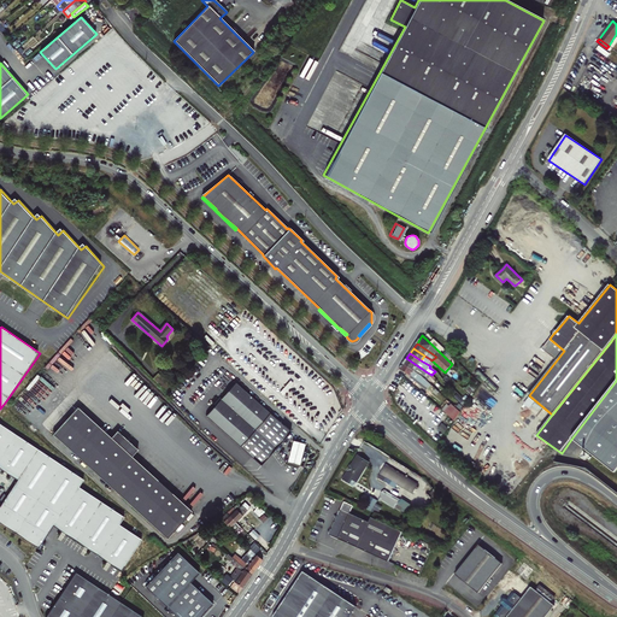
[(406,358),(403,363),(415,371),(423,376),(425,371),(406,358)]
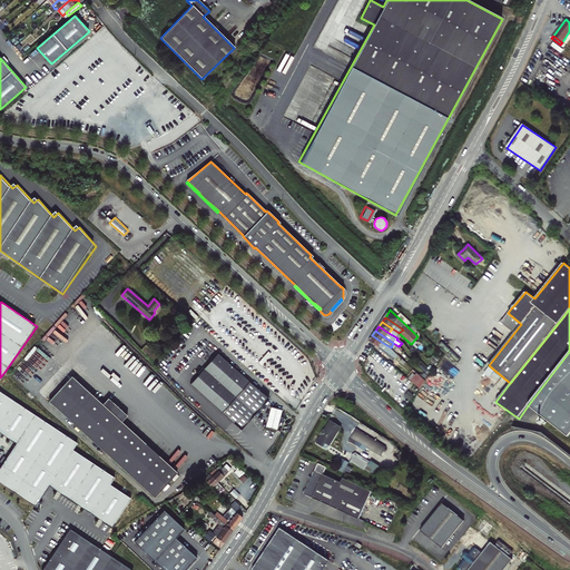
[(380,347),(383,343),(372,335),(369,341),(380,347)]
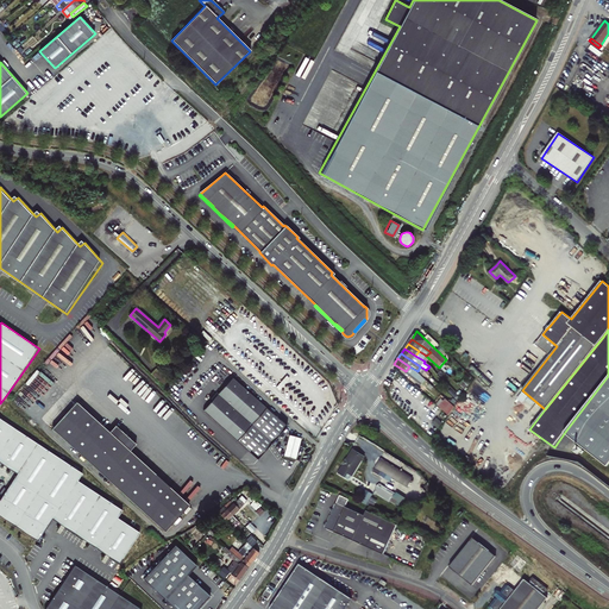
[(608,376),(565,432),(608,466),(608,465),(608,376)]
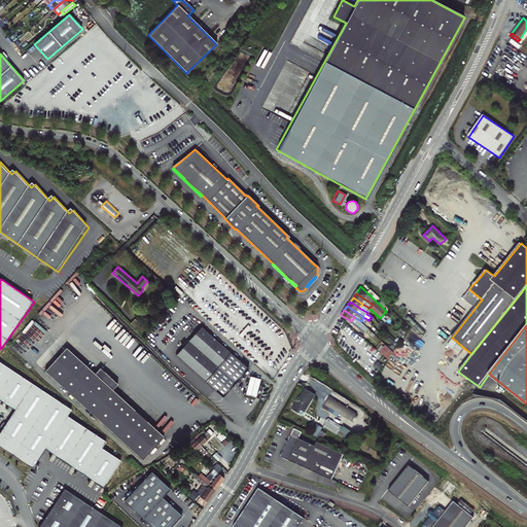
[(249,369),(202,326),(176,355),(217,392),(230,378),(236,383),(249,369)]
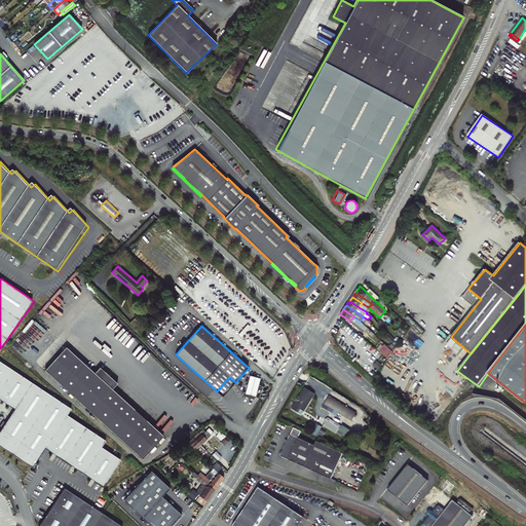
[(384,342),(378,348),(388,358),(395,350),(384,342)]
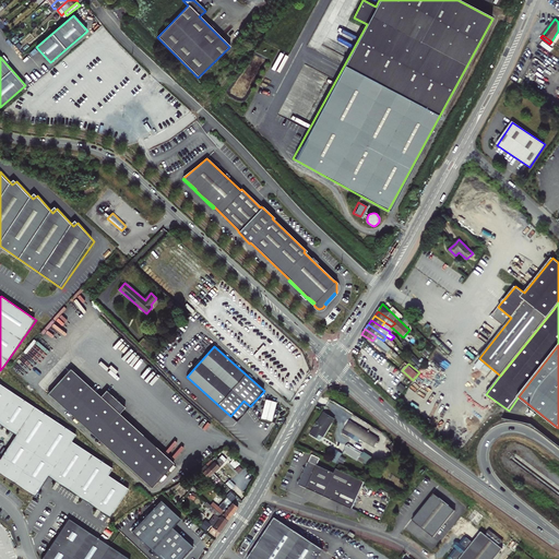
[(64,371),(168,466),(173,462),(117,412),(122,406),(115,399),(113,396),(104,389),(99,395),(69,368),(64,371)]
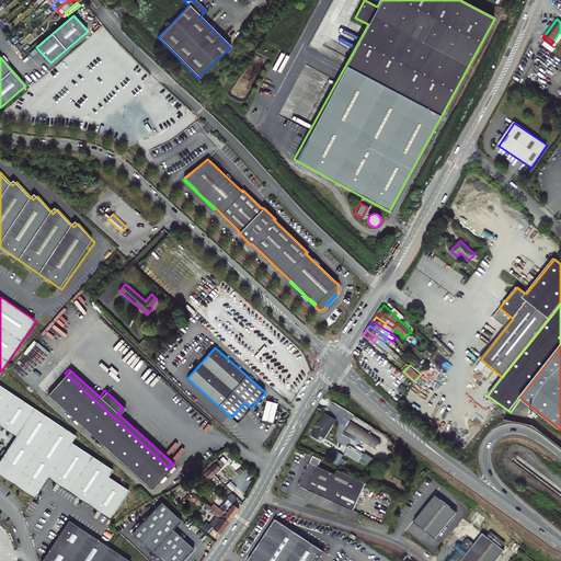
[(169,468),(65,373),(46,393),(150,488),(169,468)]
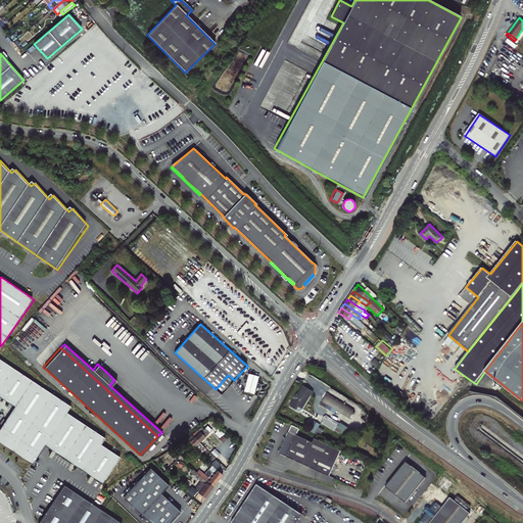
[(0,428),(0,442),(12,450),(51,393),(0,360),(0,396),(14,407),(0,428)]
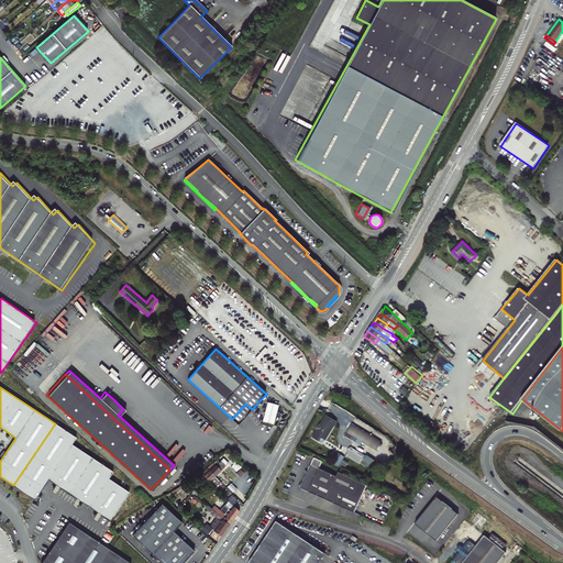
[(279,405),(267,401),(262,422),(274,424),(279,405)]
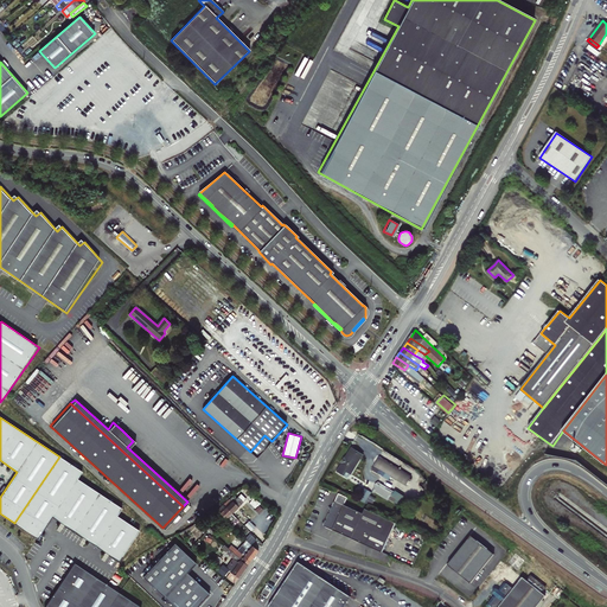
[(272,441),(264,435),(250,452),(257,458),(272,441)]
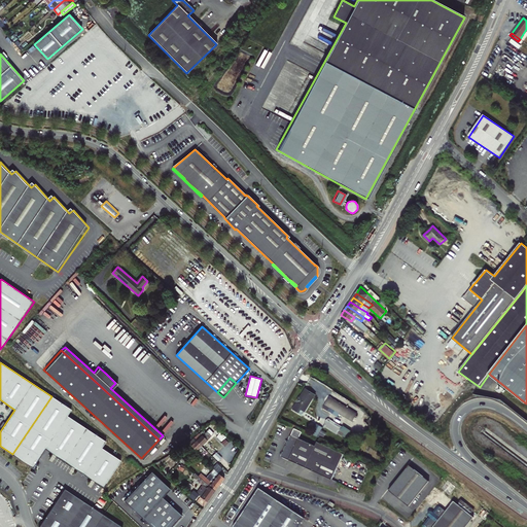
[(314,395),(306,390),(301,397),(300,397),(296,400),(297,401),(295,406),(305,411),(314,395)]
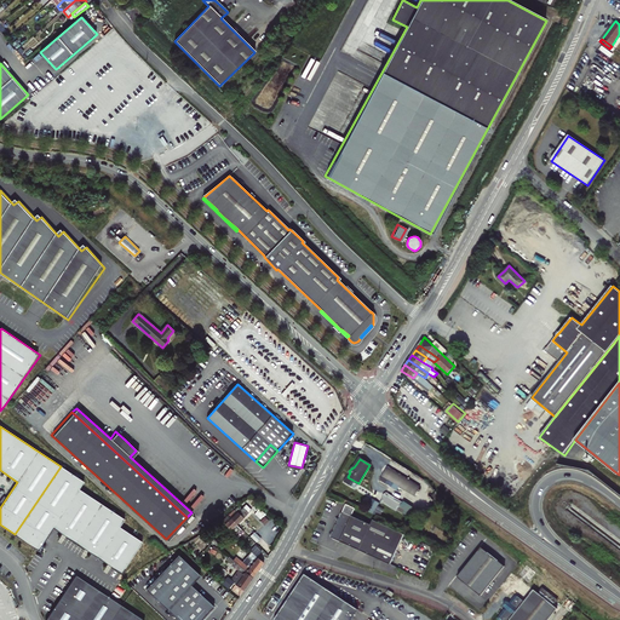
[(82,482),(61,466),(15,534),(38,550),(52,528),(121,573),(142,541),(119,527),(124,520),(78,489),(82,482)]
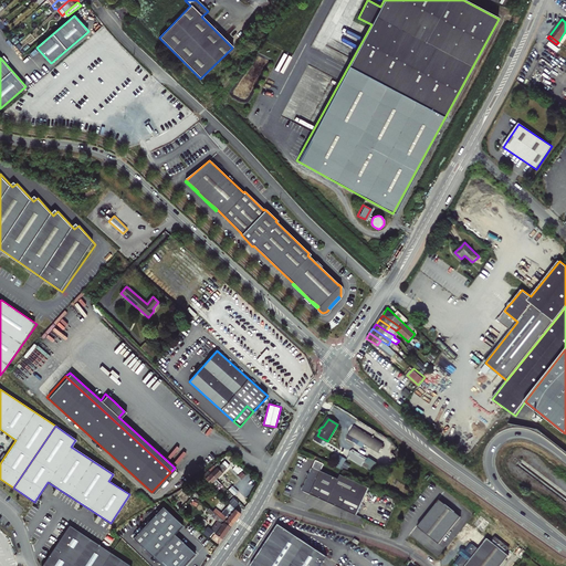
[(354,426),(349,433),(378,452),(384,444),(354,426)]
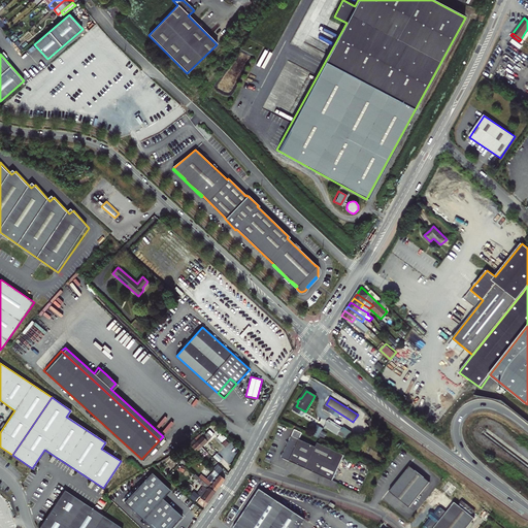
[(343,427),(340,435),(350,438),(352,430),(343,427)]
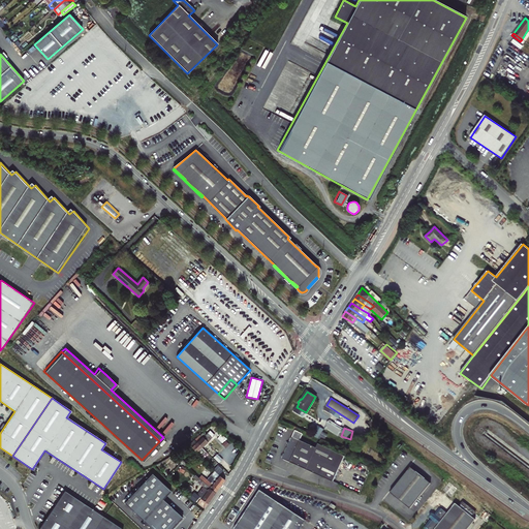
[(200,434),(195,439),(203,447),(206,443),(208,441),(204,437),(200,434)]
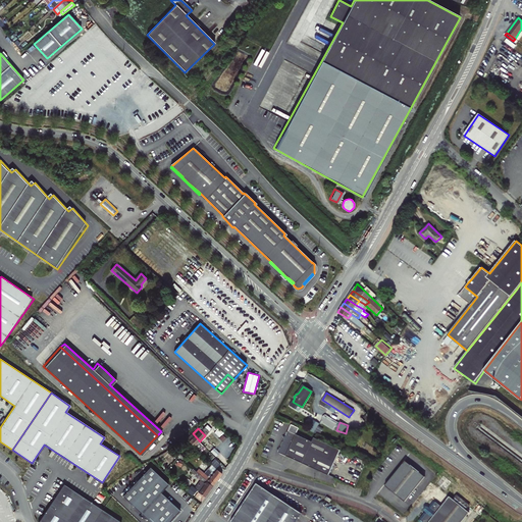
[(329,475),(341,450),(315,437),(313,441),(289,430),(286,437),(284,436),(283,439),(284,439),(279,452),(329,475)]
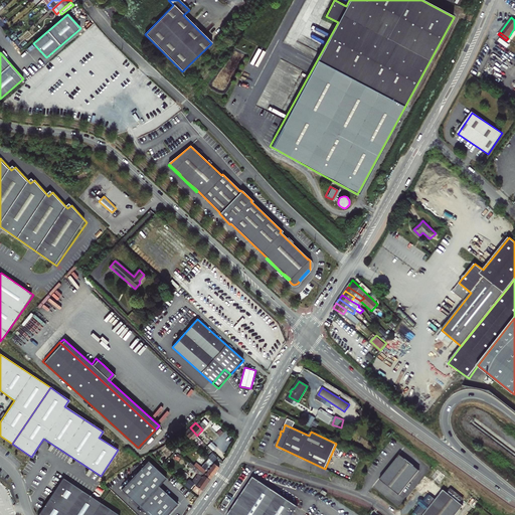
[(184,433),(191,441),(197,436),(190,427),(184,433)]
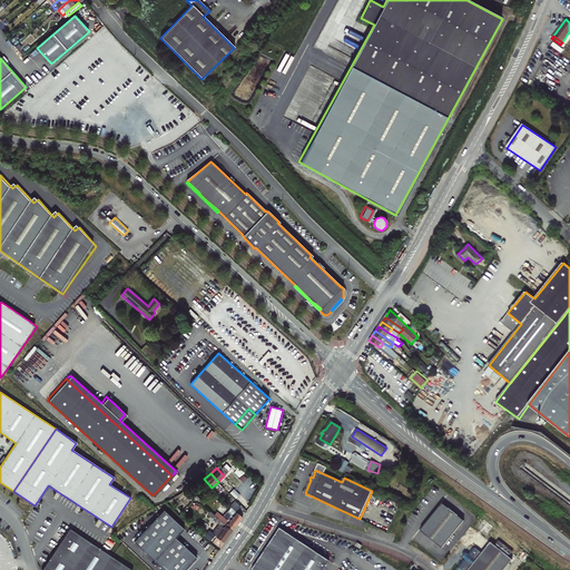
[(223,499),(212,488),(209,490),(220,501),(223,499)]
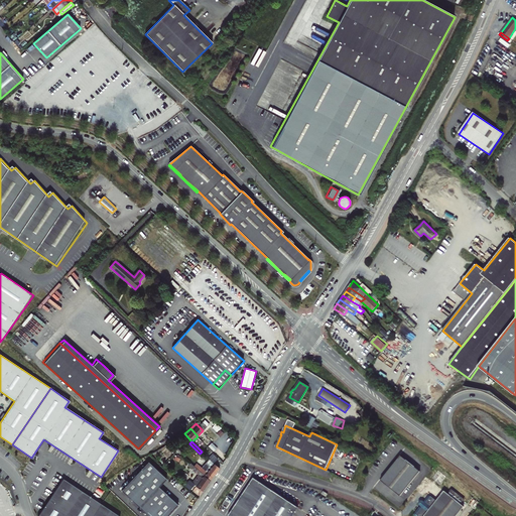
[(420,472),(400,456),(380,480),(400,496),(420,472)]
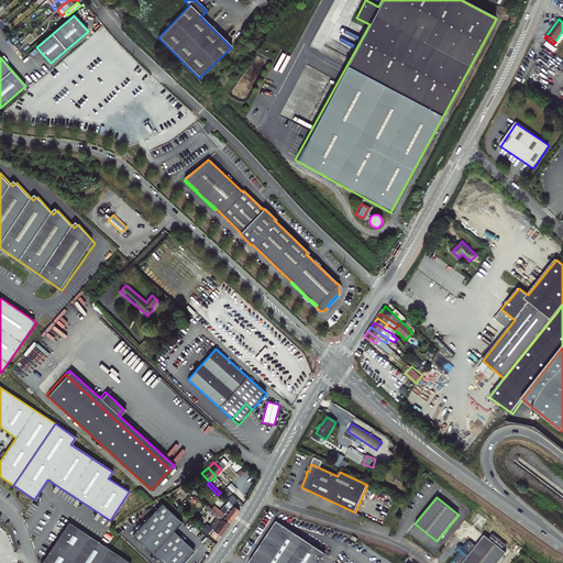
[(162,504),(132,534),(162,562),(181,562),(194,551),(174,531),(181,522),(162,504)]
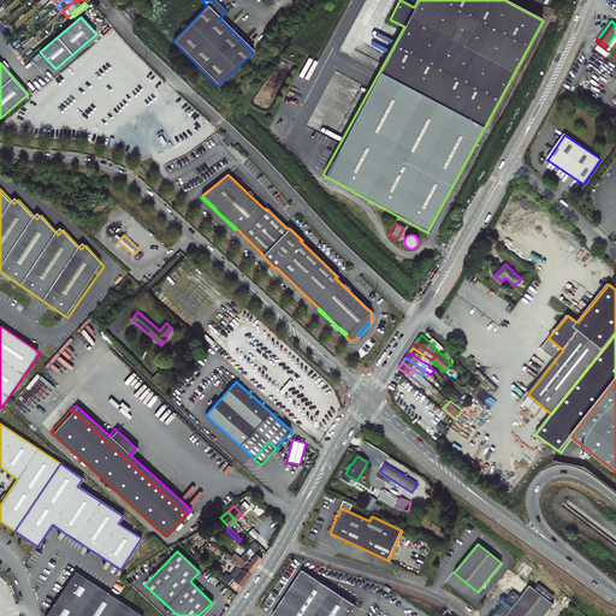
[(232,556),(250,574),(252,574),(262,558),(253,551),(246,562),(235,552),(232,556)]
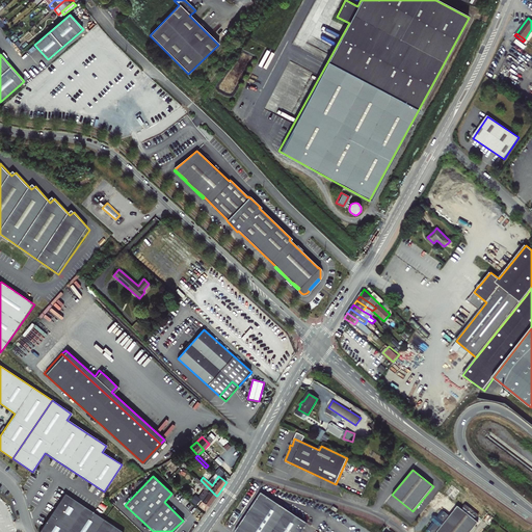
[(202,501),(209,506),(216,496),(201,480),(198,479),(195,482),(205,489),(203,494),(206,496),(202,501)]
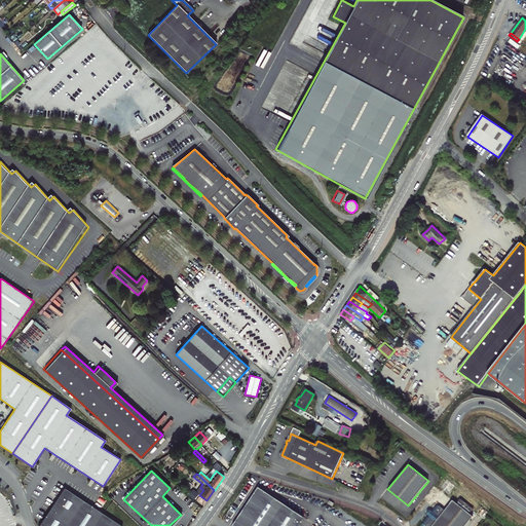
[(120,525),(92,506),(65,487),(37,525),(38,525),(120,525)]
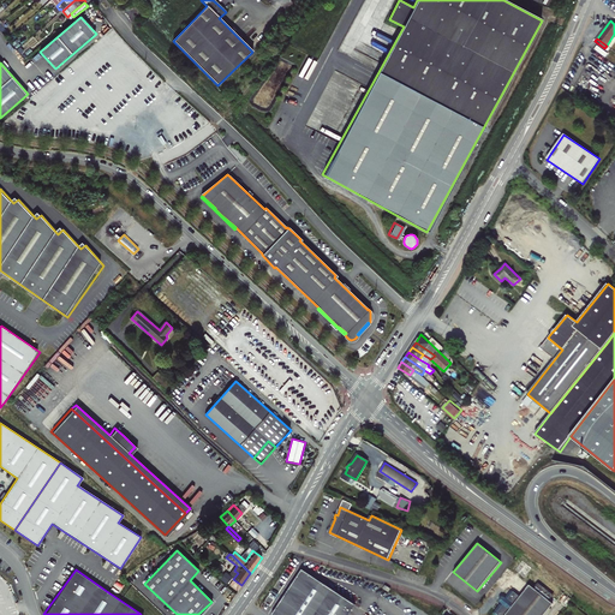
[(347,614),(356,604),(303,569),(273,614),(347,614)]
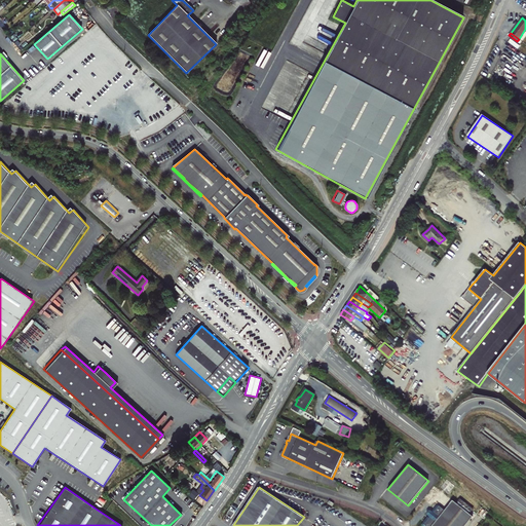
[(193,490),(188,495),(194,500),(199,495),(193,490)]
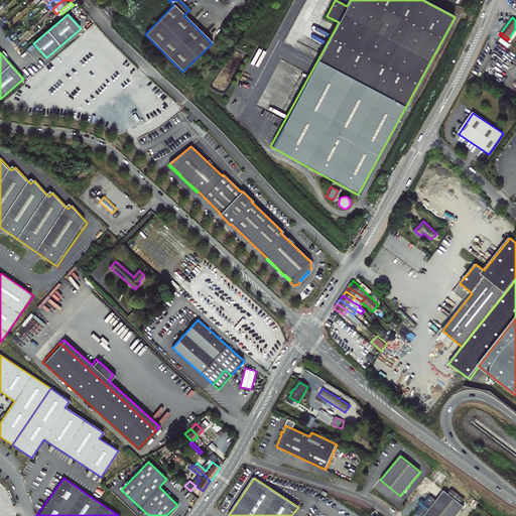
[(414,515),(456,515),(464,506),(443,491),(436,500),(429,495),(424,501),(422,500),(420,501),(418,503),(418,505),(420,506),(413,515),(414,515)]
